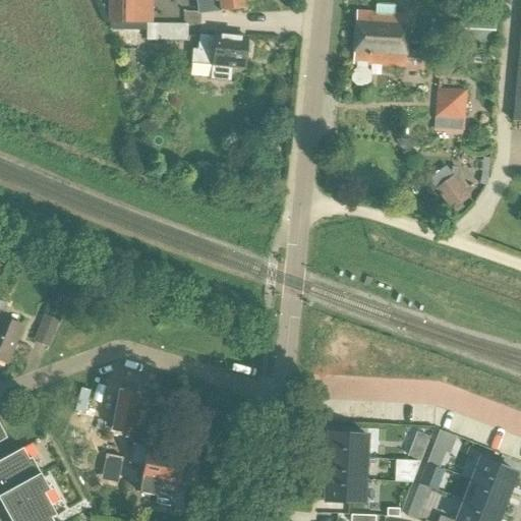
[(140,0),(108,0),(108,23),(140,23),(140,0)]
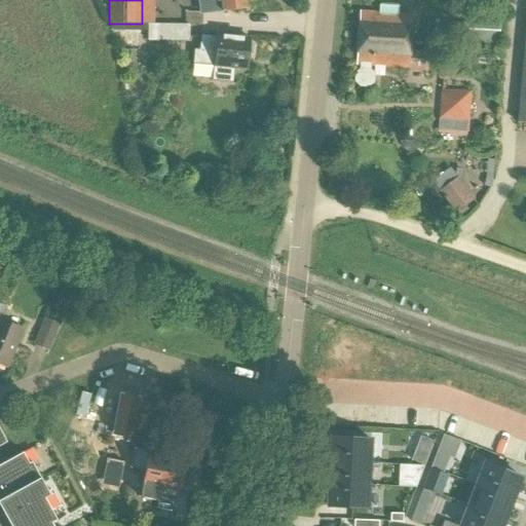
[(197,0),(199,14),(223,11),(248,9),(246,0),(197,0)]
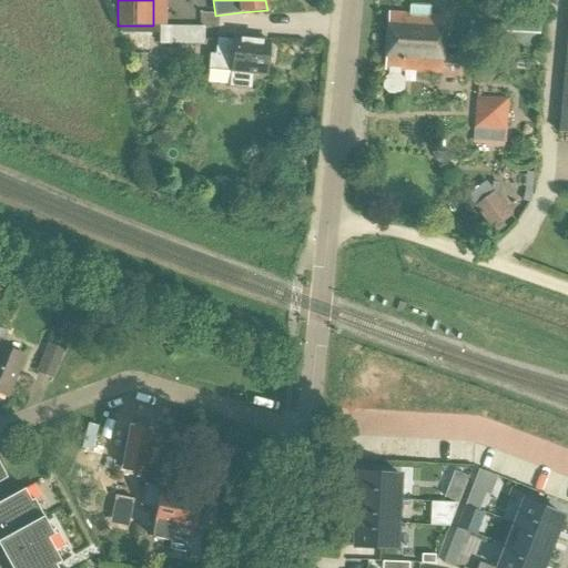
[(389,13),(388,28),(411,29),(411,41),(427,42),(427,47),(432,47),(432,42),(444,42),(445,17),(428,16),(429,6),(412,3),(411,14),(389,13)]
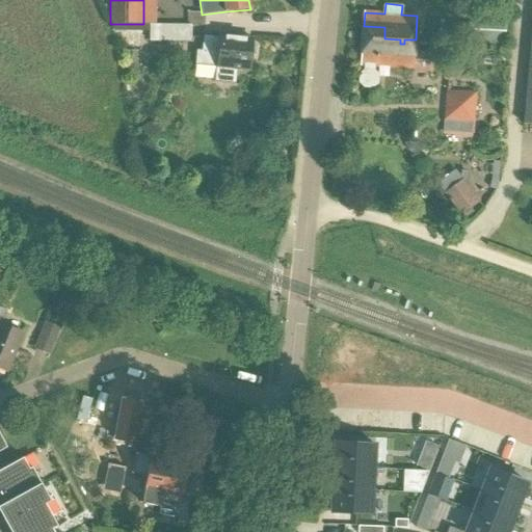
[(504,45),(505,25),(462,23),(462,35),(489,36),(489,44),(504,45)]
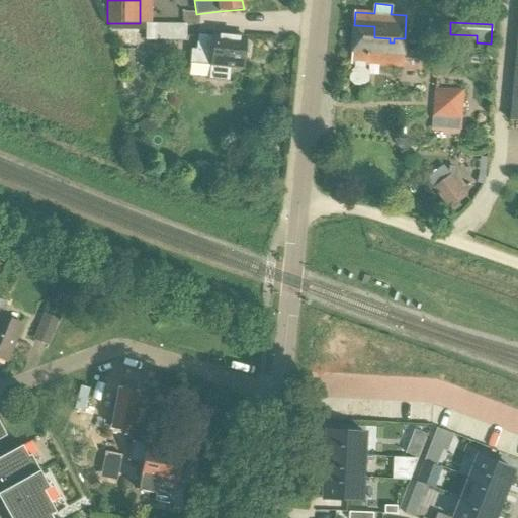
[(146,23),(146,24),(146,40),(186,40),(186,24),(152,24),(152,23),(146,23)]
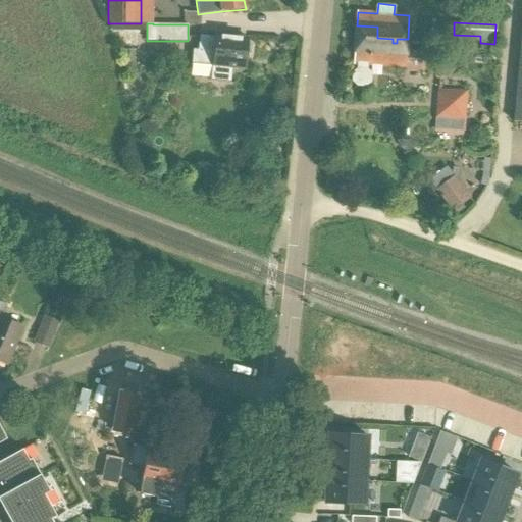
[(353,72),(353,81),(358,86),(366,87),(371,83),(372,73),(368,69),(368,64),(406,67),(426,68),(426,51),(407,50),(408,39),(397,39),(397,43),(393,43),(393,39),(377,38),(377,27),(357,25),(355,64),(358,64),(358,68),(353,72)]
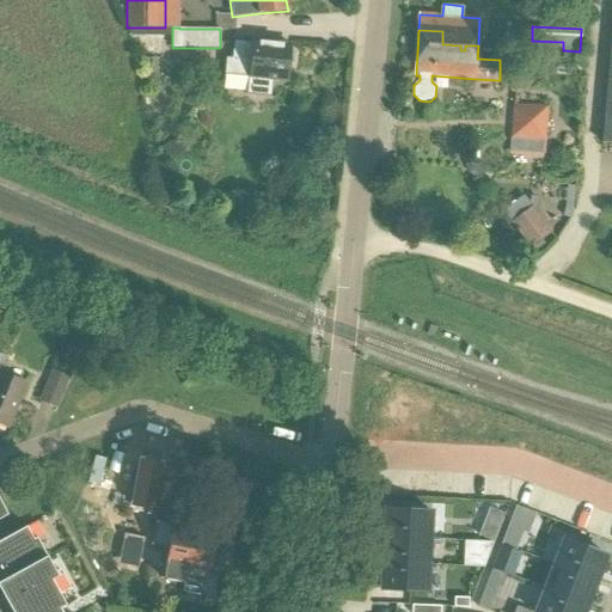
[(255,43),(233,41),(232,59),(226,59),(225,75),(248,77),(246,93),(270,96),(273,78),(288,80),(289,63),(293,62),(294,53),(292,51),(292,46),(255,42),(255,43)]
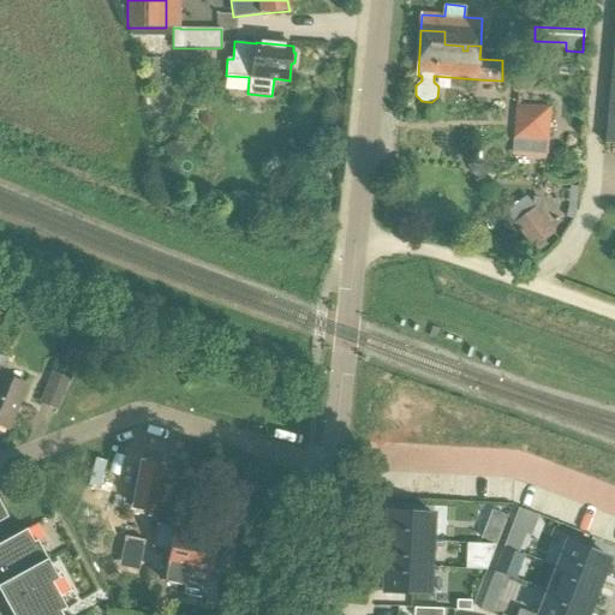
[(551,141),(554,102),(515,100),(513,139),(551,141)]
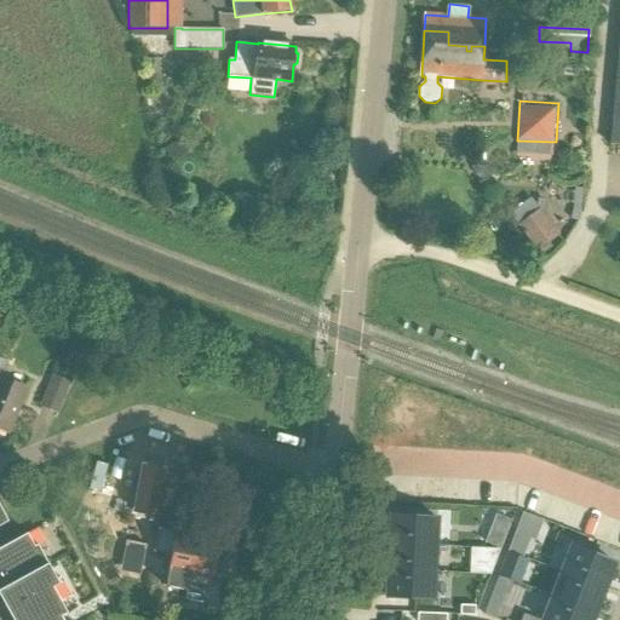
[(543,254),(551,247),(549,244),(560,235),(539,208),(520,224),(517,225),(538,252),(540,251),(543,254)]
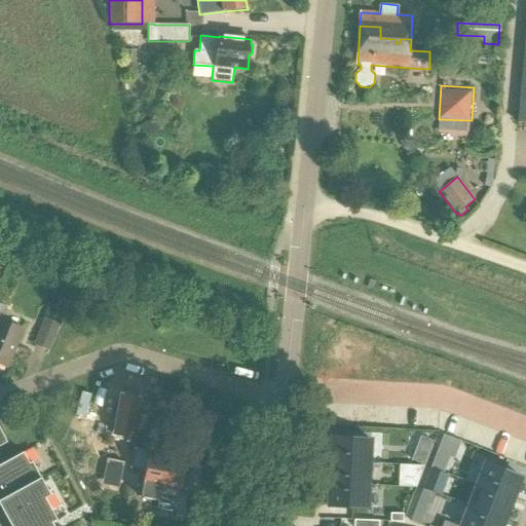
[(64,290),(69,275),(60,272),(54,287),(64,290)]
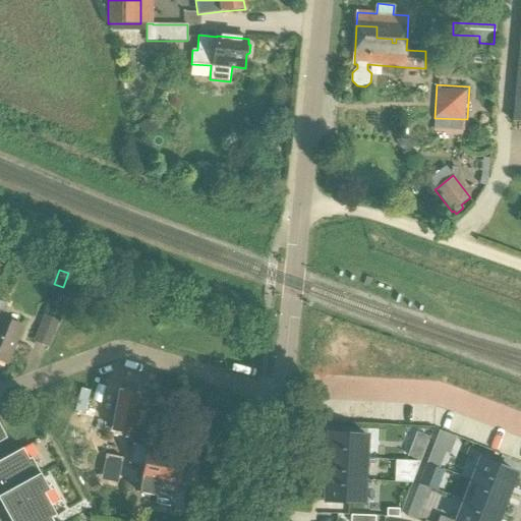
[(368,287),(371,280),(365,278),(363,285),(368,287)]
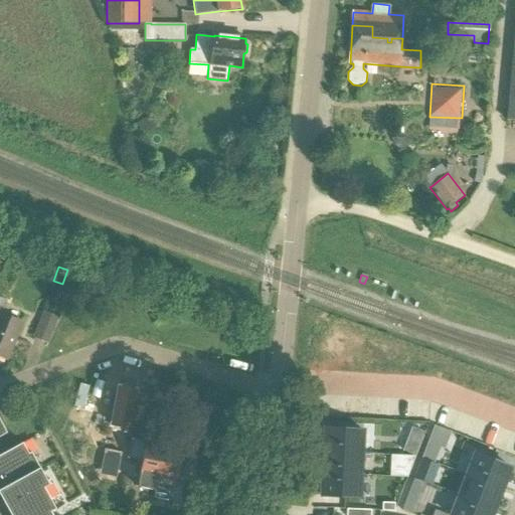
[(0,296),(0,356),(8,359),(23,322),(2,313),(7,300),(0,296)]
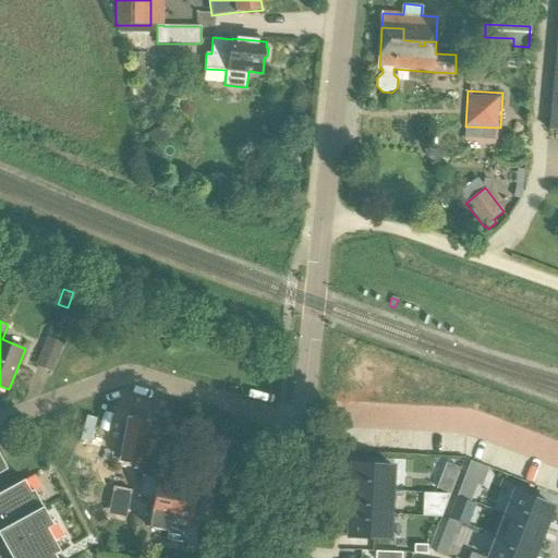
[(52,373),(63,344),(47,338),(36,366),(52,373)]
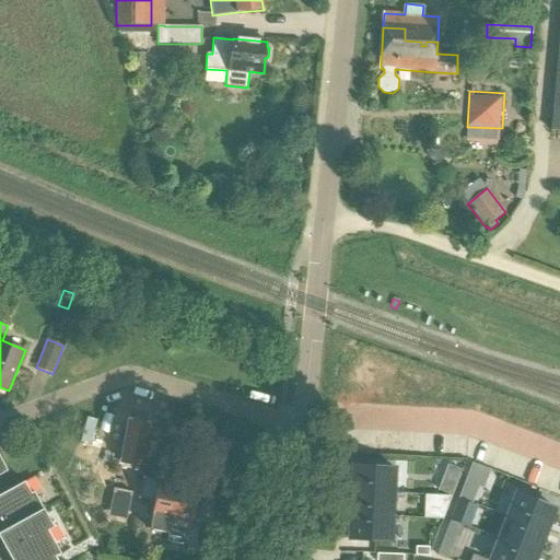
[(69,404),(55,409),(59,420),(44,427),(49,442),(41,445),(49,468),(101,448),(84,405),(71,410),(69,404)]
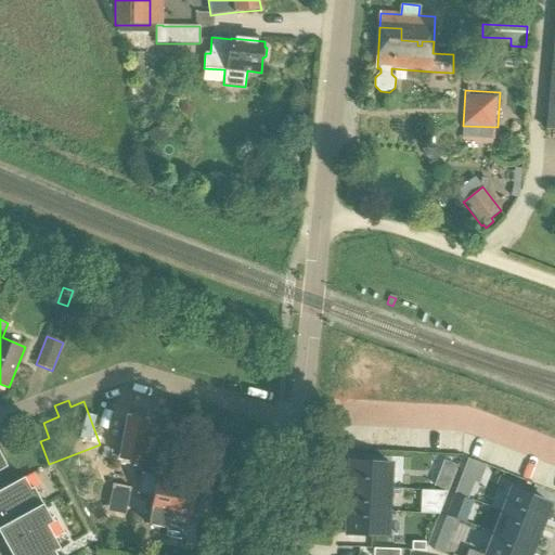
[(146,422),(128,420),(120,463),(139,465),(139,462),(156,464),(162,431),(145,428),(146,422)]
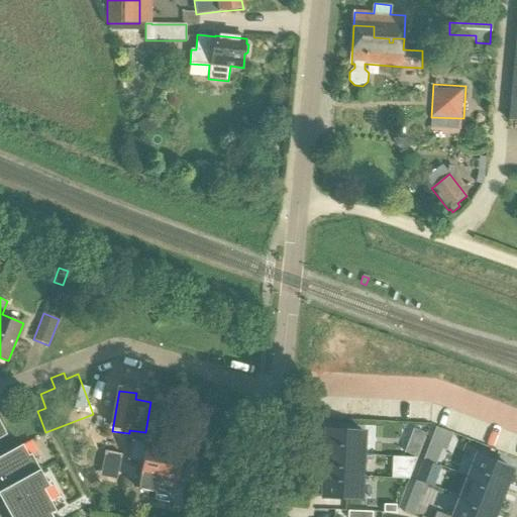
[(420,427),(416,438),(423,441),(428,430),(420,427)]
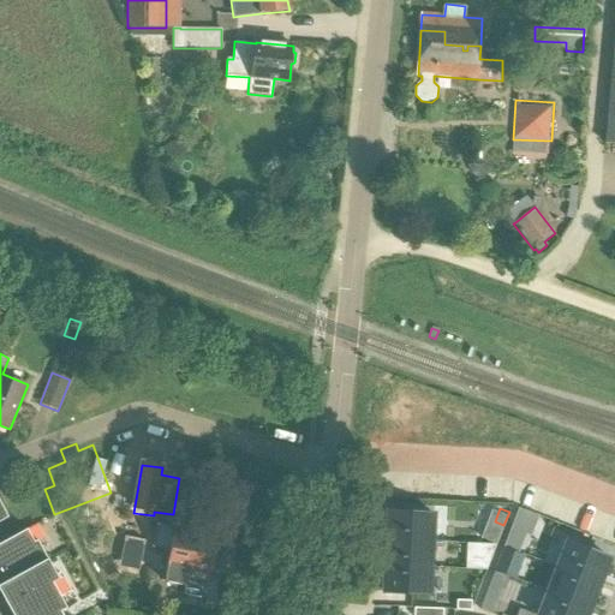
[(519,508),(515,518),(529,523),(532,514),(519,508)]
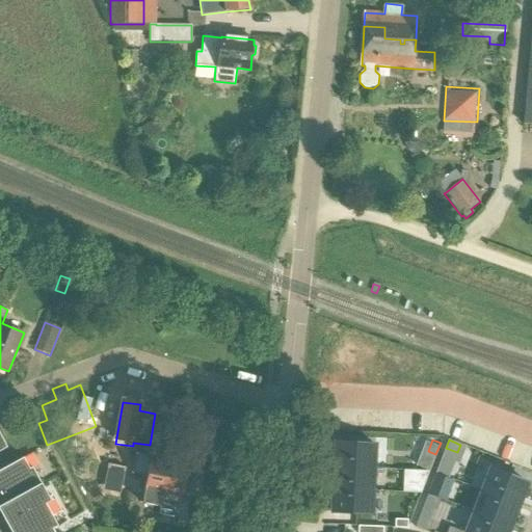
[(335,443),(334,467),(374,469),(375,445),(335,443)]
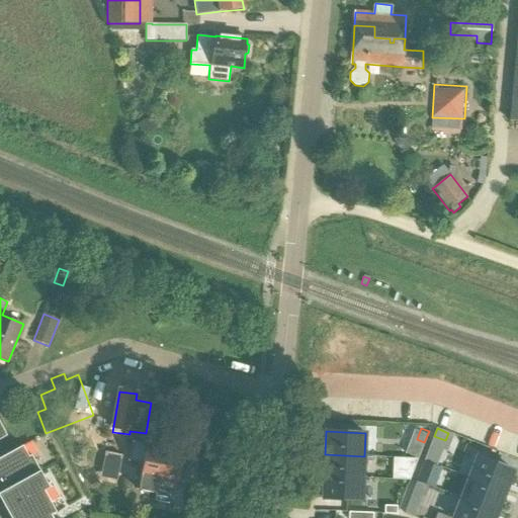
[(186,471),(181,468),(184,452),(133,443),(128,463),(143,465),(139,491),(156,494),(154,502),(172,505),(176,488),(178,488),(178,485),(184,483),(186,471)]
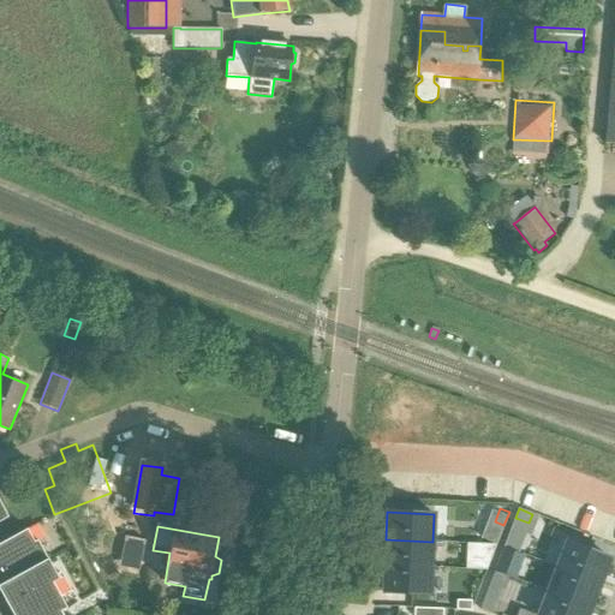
[(0,614),(63,614),(60,611),(66,608),(52,583),(59,579),(37,541),(34,543),(27,530),(0,544),(0,614)]
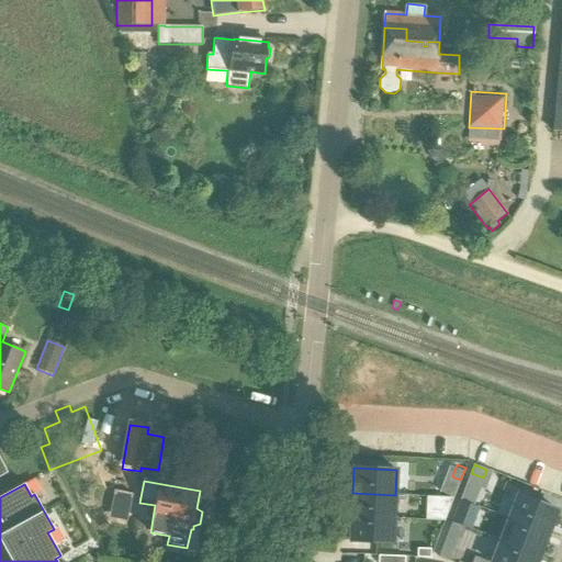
[(352,493),(351,517),(394,519),(395,495),(352,493)]
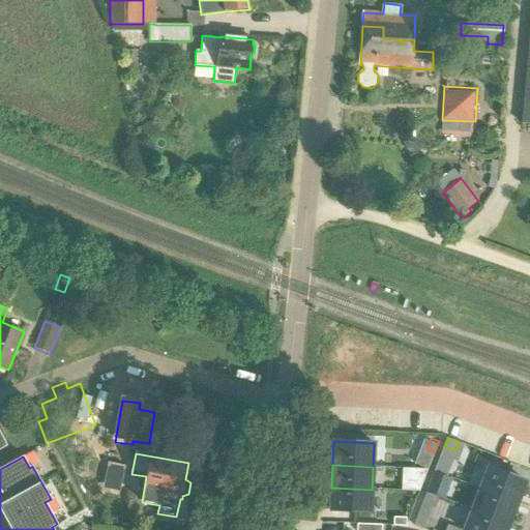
[(488,467),(479,490),(517,504),(526,482),(488,467)]
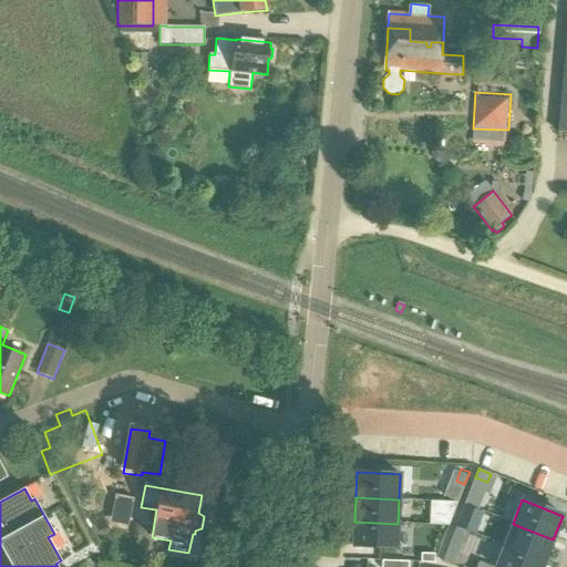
[(445,511),(440,523),(449,526),(453,514),(445,511)]
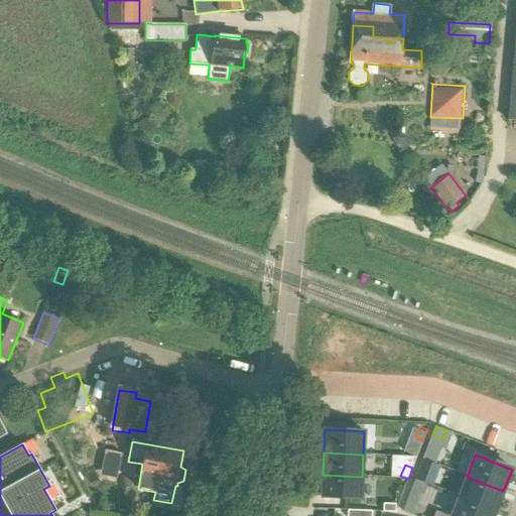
[(419,468),(414,479),(422,482),(426,471),(419,468)]
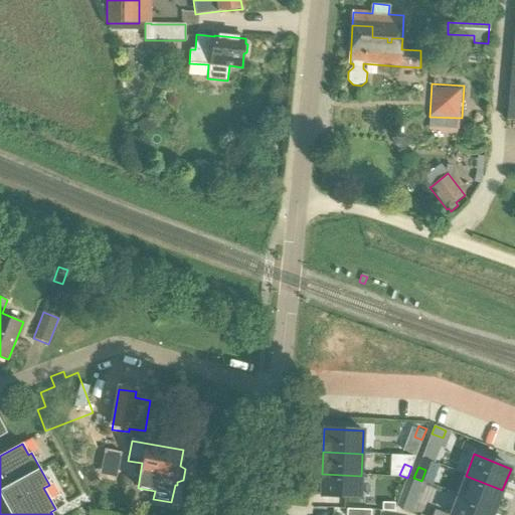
[(322,474),(321,496),(359,498),(361,476),(322,474)]
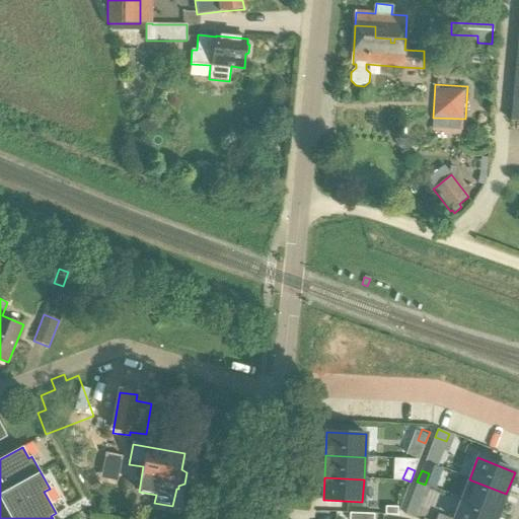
[(469,479),(461,500),(499,514),(506,494),(469,479)]
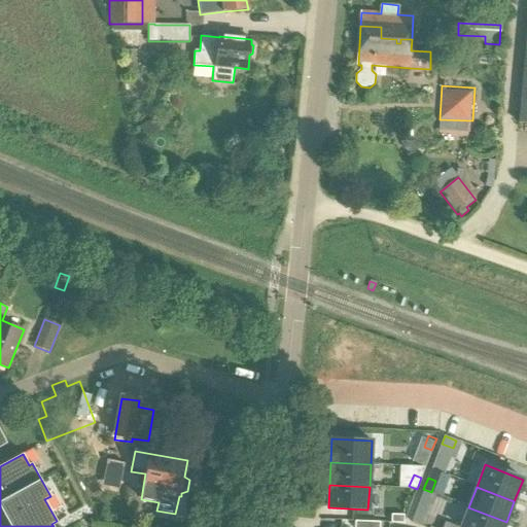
[(468,507),(460,526),(503,526),(506,522),(468,507)]
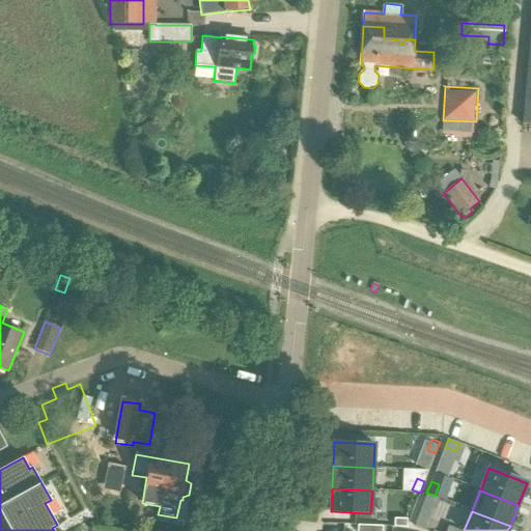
[(394,519),(393,527),(407,528),(407,519),(394,519)]
